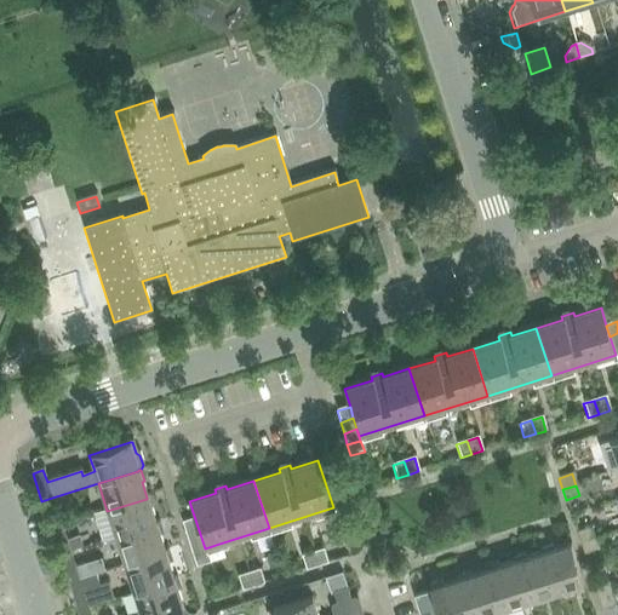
[(156,527),(156,526),(150,509),(153,507),(149,496),(147,498),(147,499),(107,511),(116,539),(156,527)]
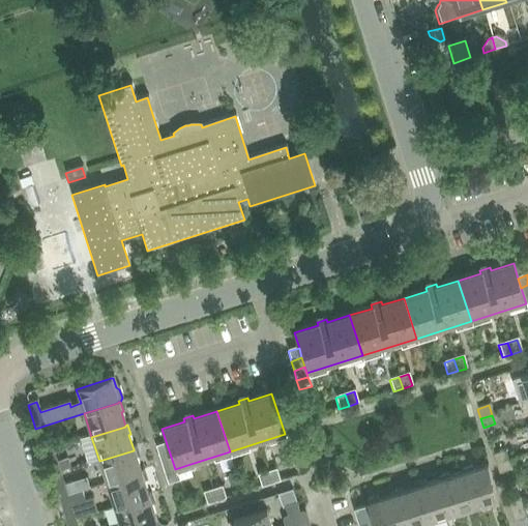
[(49,437),(39,440),(42,453),(53,449),(49,437)]
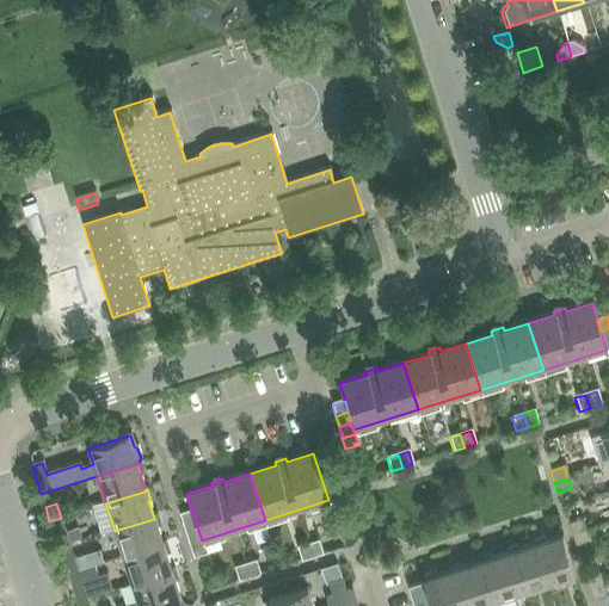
[(183,526),(196,523),(192,512),(179,515),(183,526)]
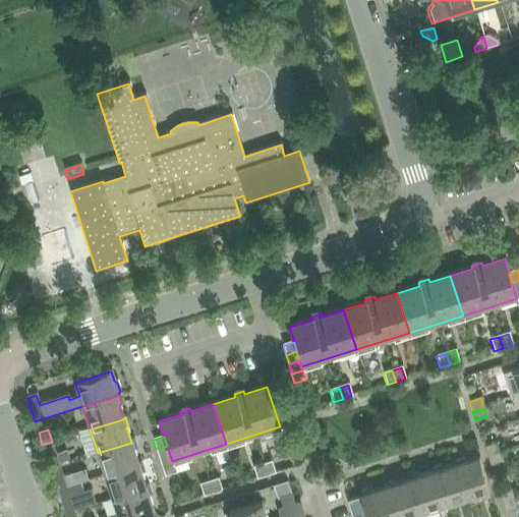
[(105,476),(138,465),(133,450),(135,450),(133,441),(131,442),(131,443),(98,453),(105,476)]
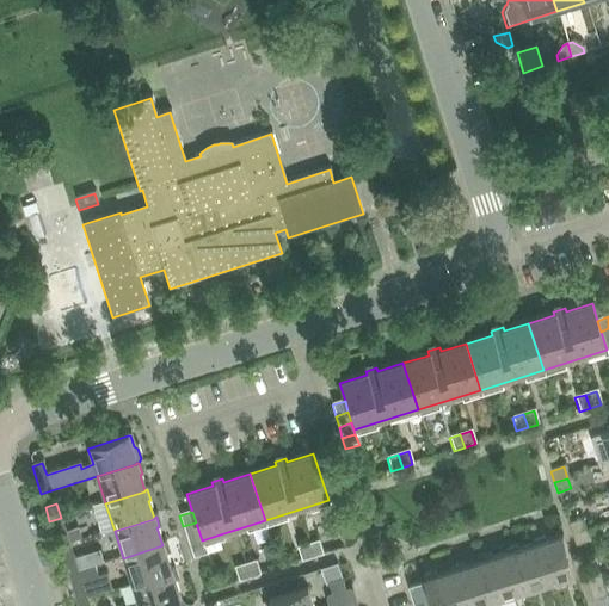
[(571,537),(585,532),(582,521),(568,526),(571,537)]
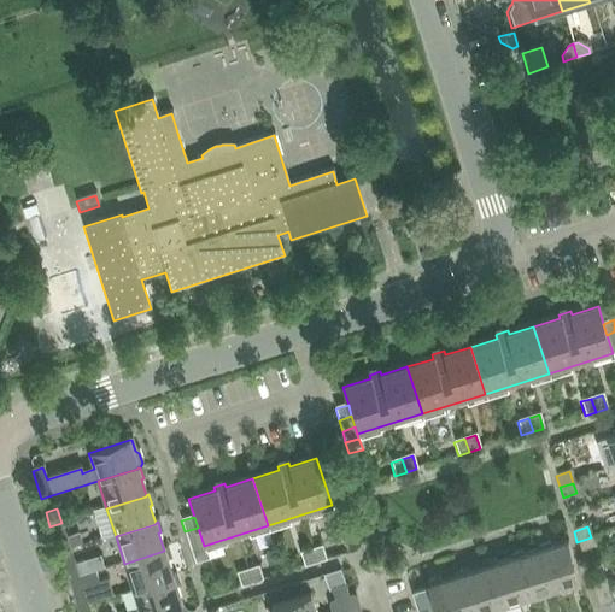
[(198,528),(185,531),(188,543),(201,539),(198,528)]
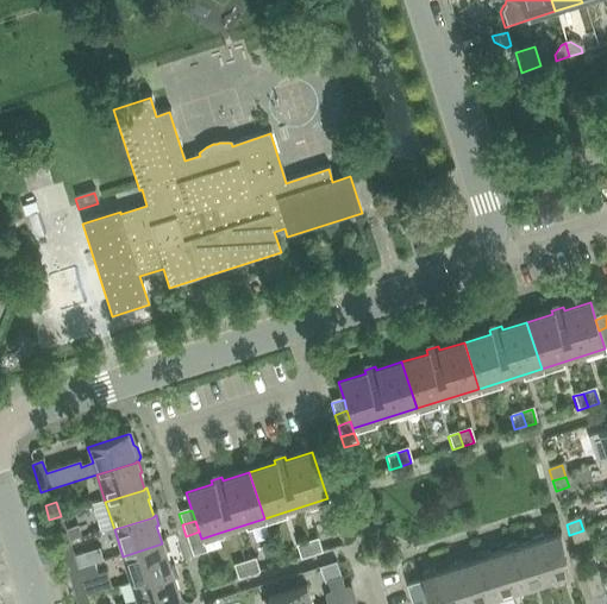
[(64,530),(54,534),(58,547),(69,543),(64,530)]
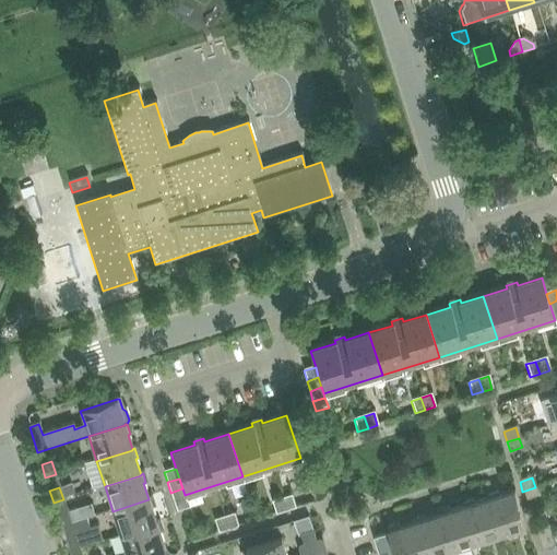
[(535,487),(522,492),(525,500),(537,497),(535,487)]
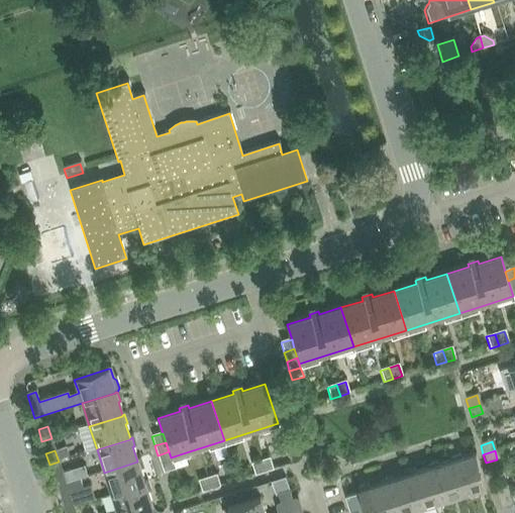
[(169,451),(158,455),(161,465),(172,460),(171,457),(169,451)]
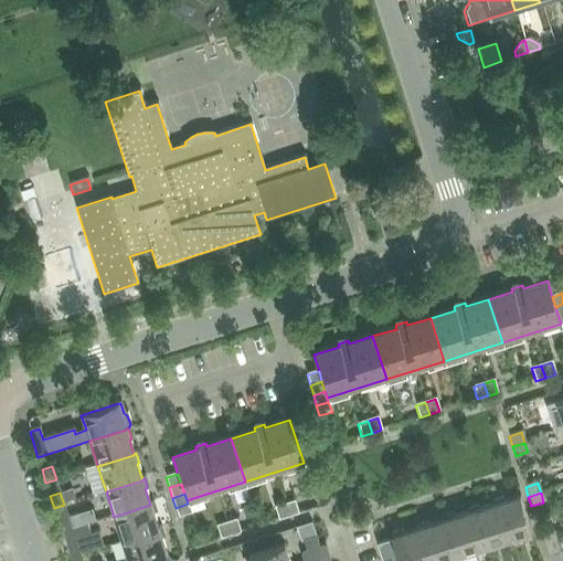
[(200,496),(187,500),(188,504),(189,507),(191,514),(204,510),(200,496)]
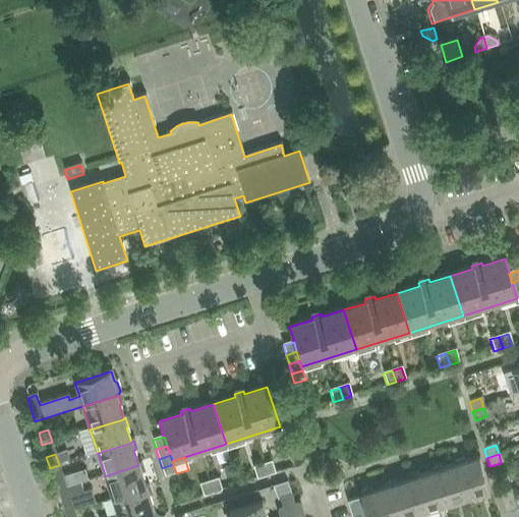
[(454,464),(454,466),(455,466),(465,500),(488,493),(478,459),(464,463),(463,461),(454,464)]
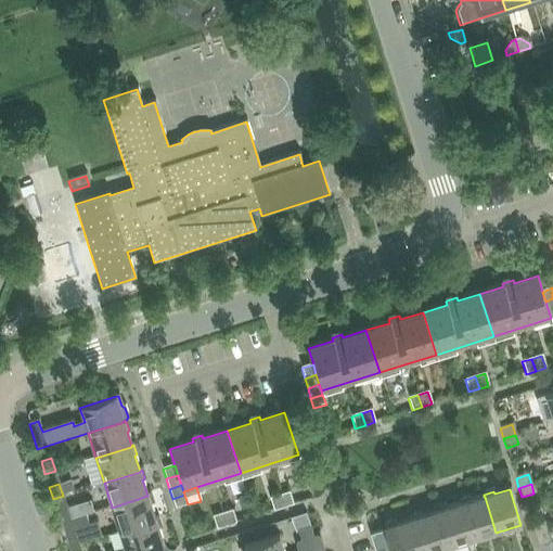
[(279,497),(283,509),(293,505),(288,494),(279,497)]
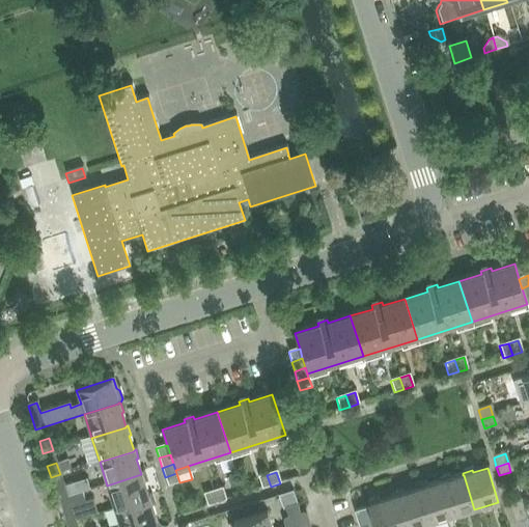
[(148,499),(148,498),(143,483),(146,482),(143,473),(141,474),(107,486),(114,509),(148,499)]
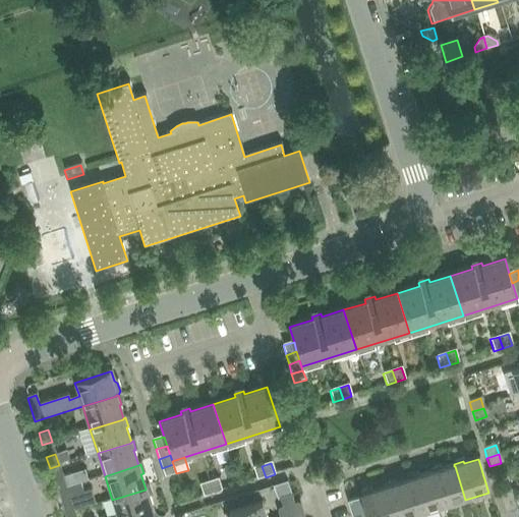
[(173,464),(162,468),(165,477),(176,473),(174,467),(173,464)]
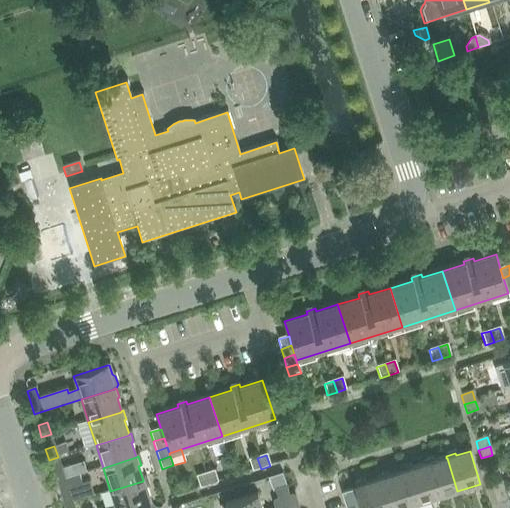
[(261,469),(257,458),(248,461),(252,472),(261,469)]
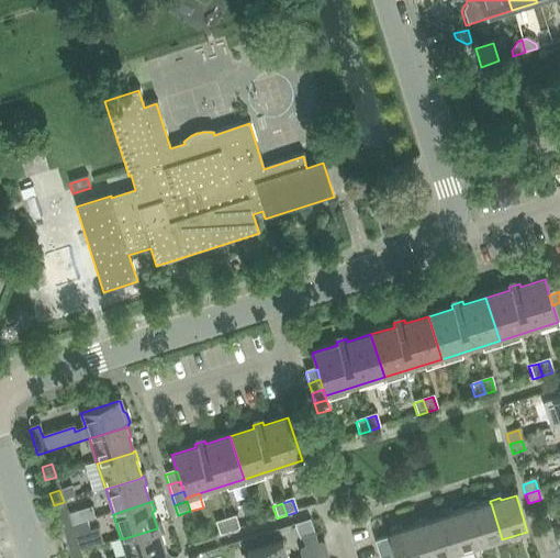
[(466,512),(477,548),(502,539),(491,503),(490,503),(476,509),(474,506),(463,510),(465,512),(466,512)]
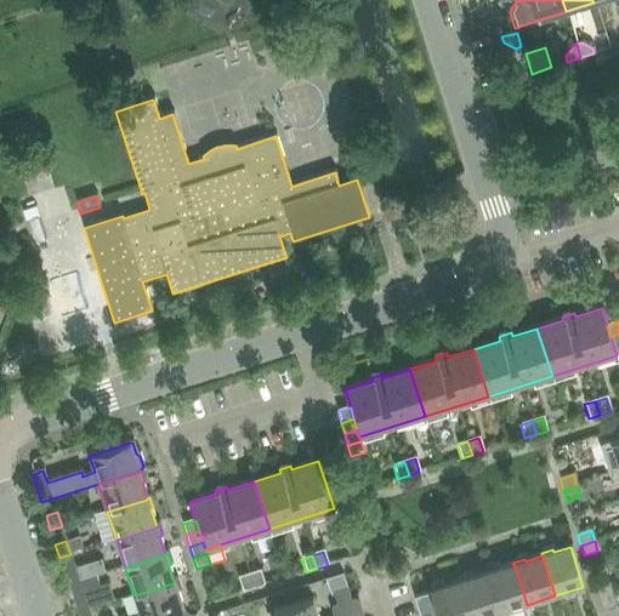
[(274,557),(266,559),(270,572),(278,570),(274,557)]
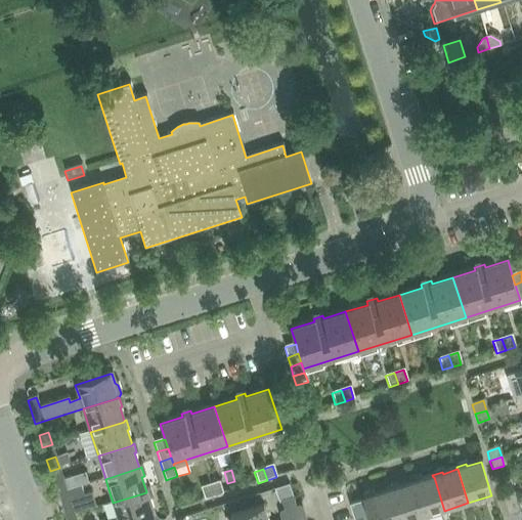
[(84,475),(63,481),(67,490),(87,484),(84,475)]
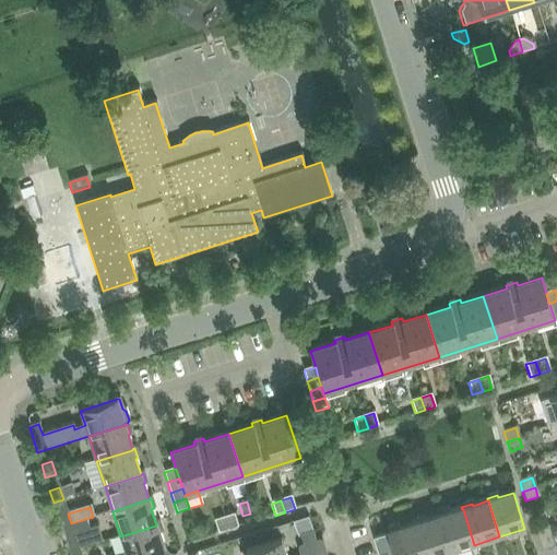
[(438,517),(449,553),(474,545),(463,509),(462,509),(448,514),(447,511),(437,515),(437,517),(438,517)]
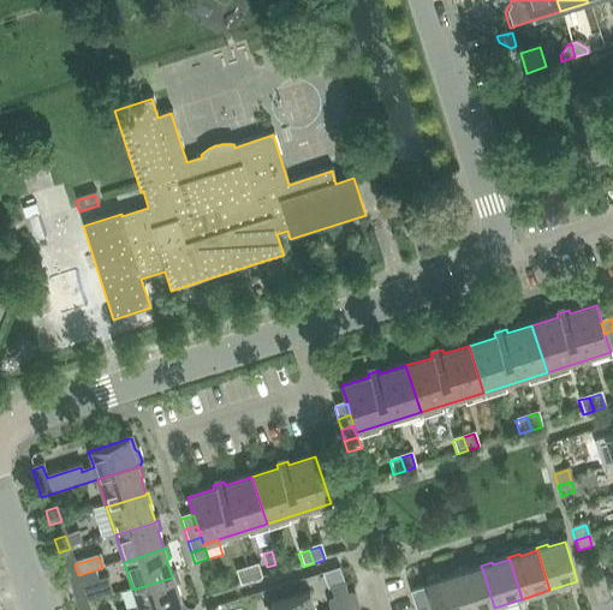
[(75,563),(63,567),(67,580),(78,576),(78,575),(75,564),(75,563)]
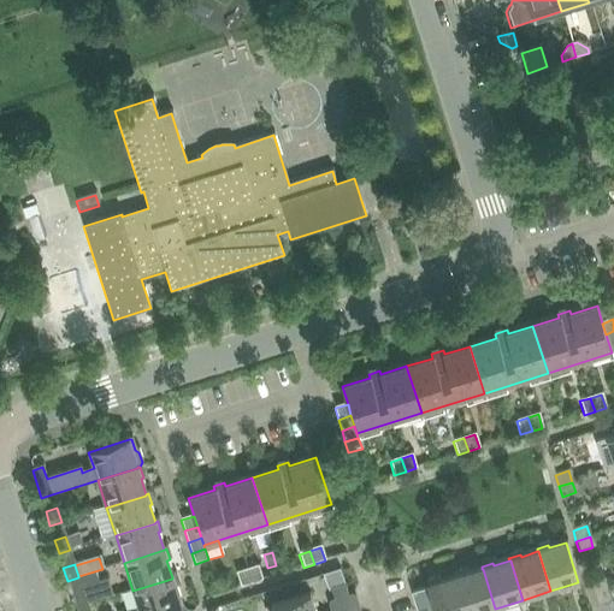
[(247,570),(251,583),(261,581),(258,567),(247,570)]
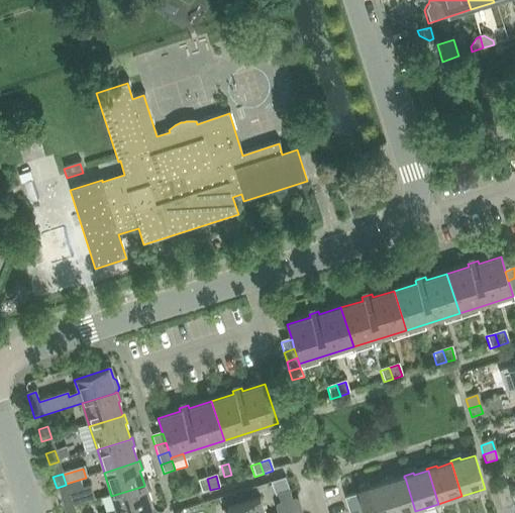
[(381,485),(382,485),(391,512),(411,512),(415,511),(405,478),(404,478),(391,482),(391,480),(381,483),(381,485)]
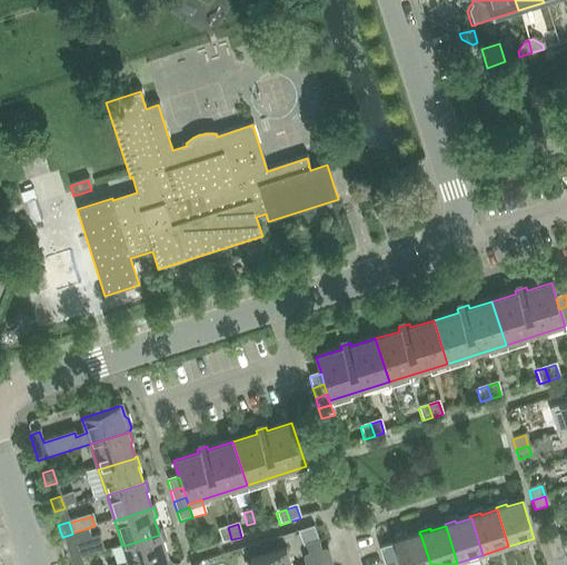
[(231,539),(228,527),(218,531),(221,543),(231,539)]
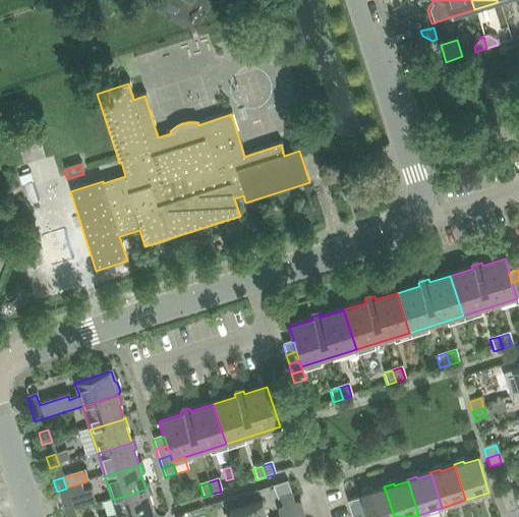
[(148,487),(146,489),(146,490),(112,500),(117,516),(146,516),(154,513),(149,498),(151,498),(148,487)]
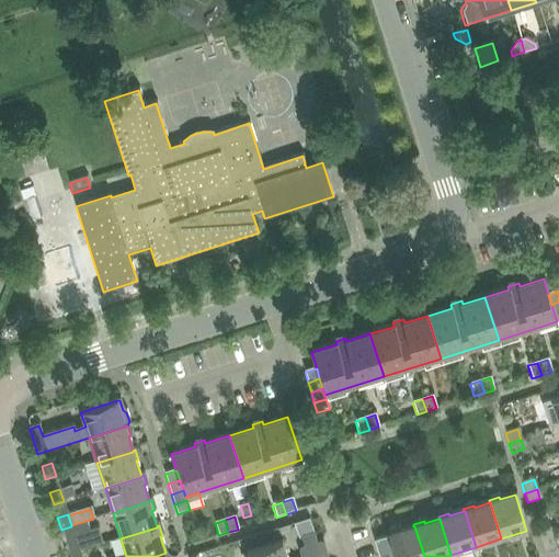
[(424,556),(414,526),(413,526),(399,532),(399,529),(388,532),(396,556),(424,556)]
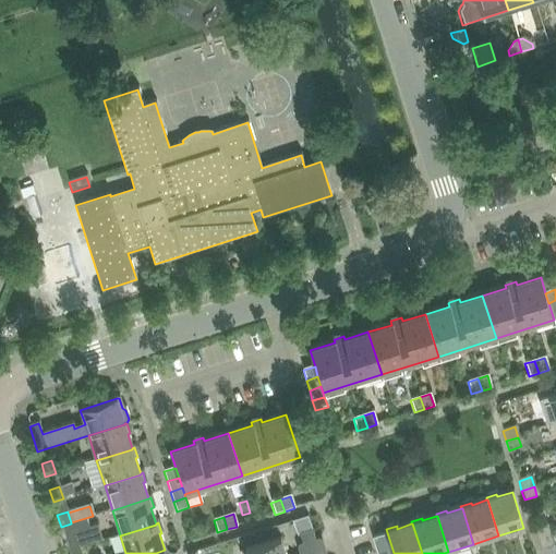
[(538,540),(550,537),(546,527),(534,531),(538,540)]
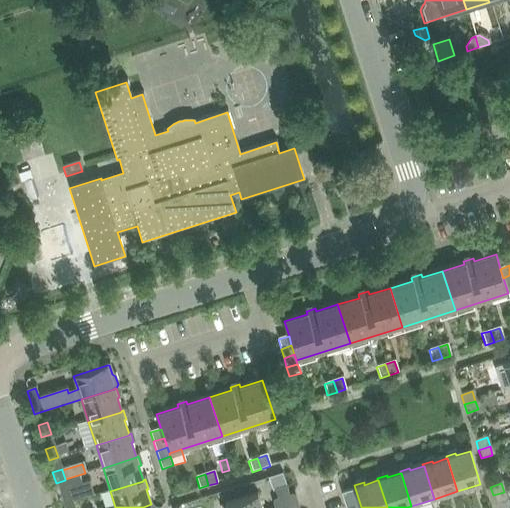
[(277,500),(289,496),(286,487),(274,491),(277,500)]
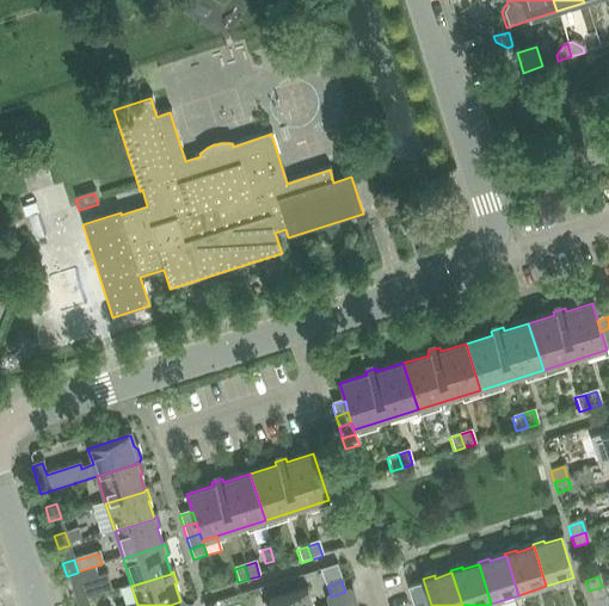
[(82,586),(71,589),(75,604),(86,600),(82,586)]
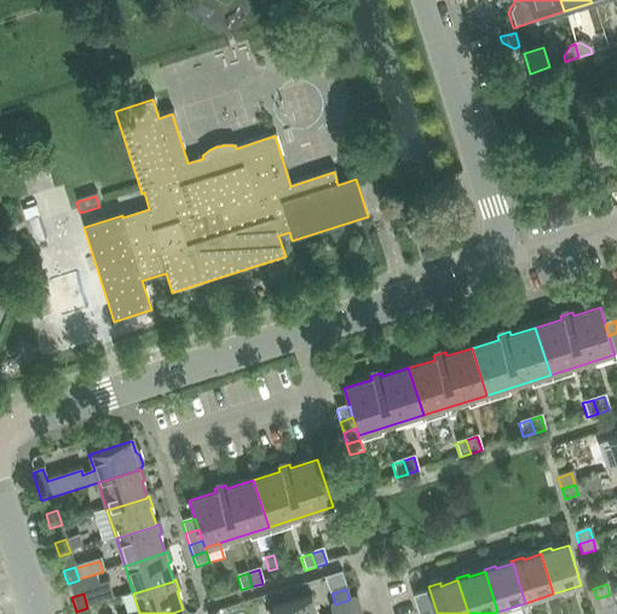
[(610,595),(597,598),(600,609),(613,606),(610,595)]
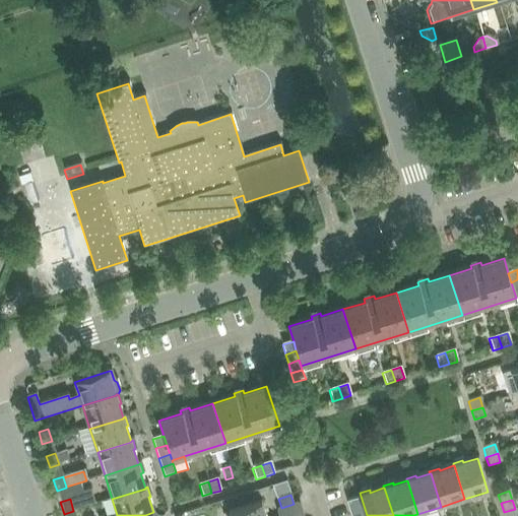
[(265,515),(261,503),(228,514),(228,515),(265,515)]
